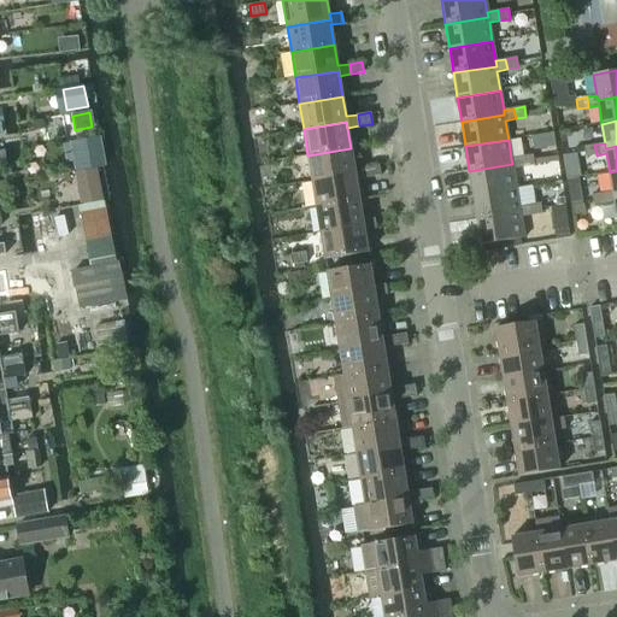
[(586,157),(597,156),(594,145),(583,147),(586,157)]
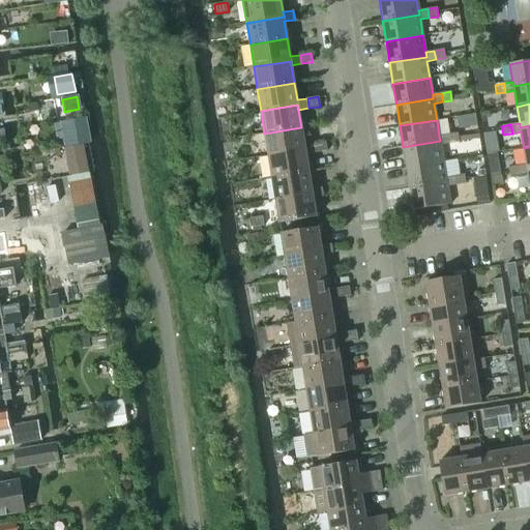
[(264,134),(268,155),(304,150),(305,154),(316,152),(315,144),(304,145),(301,127),(264,134)]
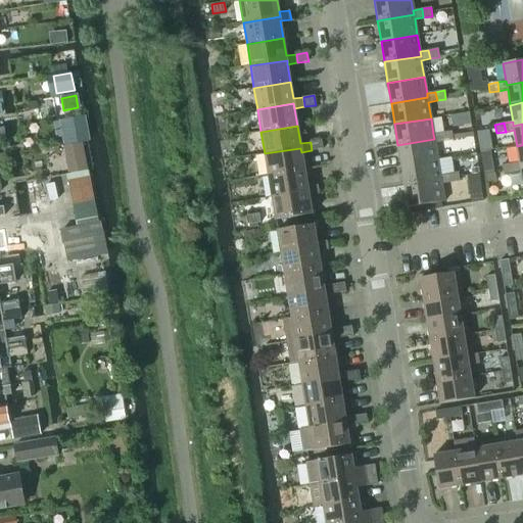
[(442,133),(443,142),(453,140),(452,131),(442,133)]
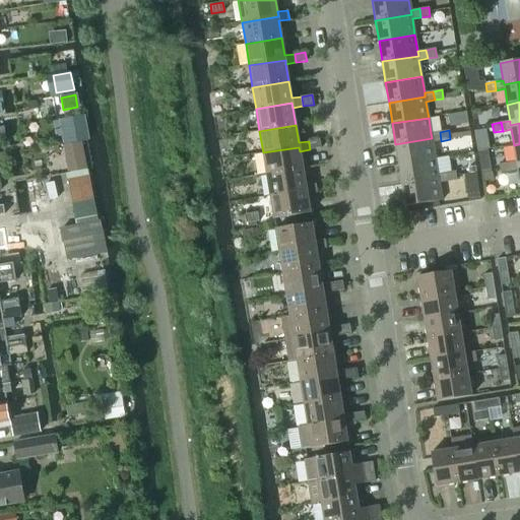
[(395,144),(399,165),(435,158),(433,142),(441,141),(440,132),(431,133),(432,138),(395,144)]
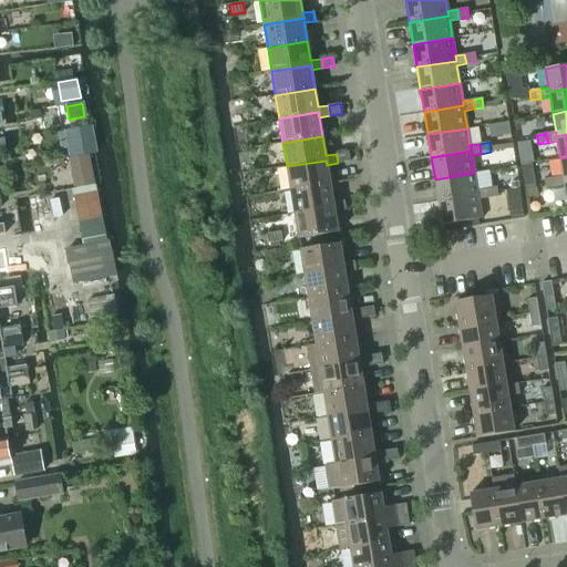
[(337,154),(338,163),(350,162),(348,152),(337,154)]
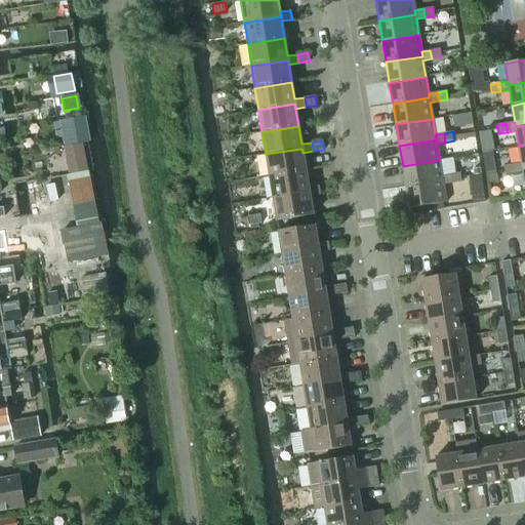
[(64,149),(69,175),(87,171),(81,145),(64,149)]
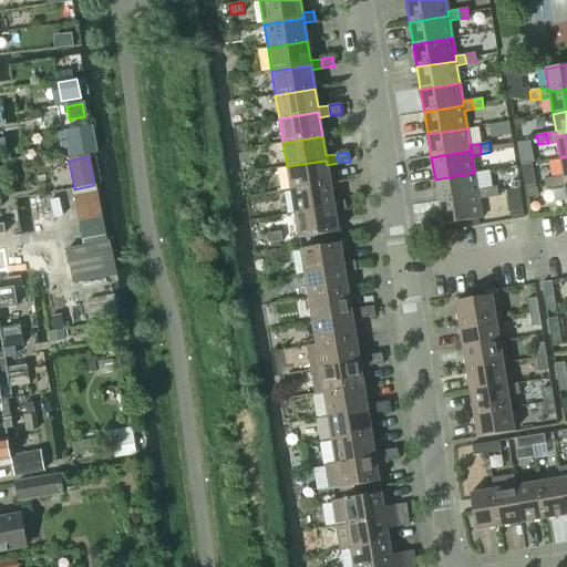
[(287,166),(290,189),(330,184),(327,165),(326,161),(287,166)]
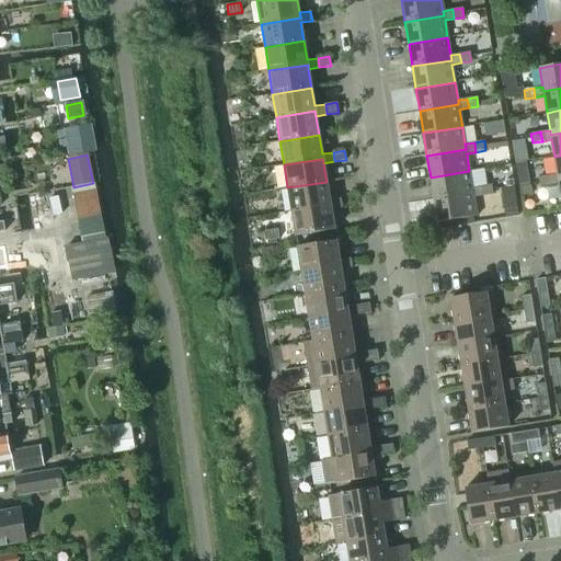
[(431,178),(434,199),(473,193),(472,189),(469,171),(431,178)]
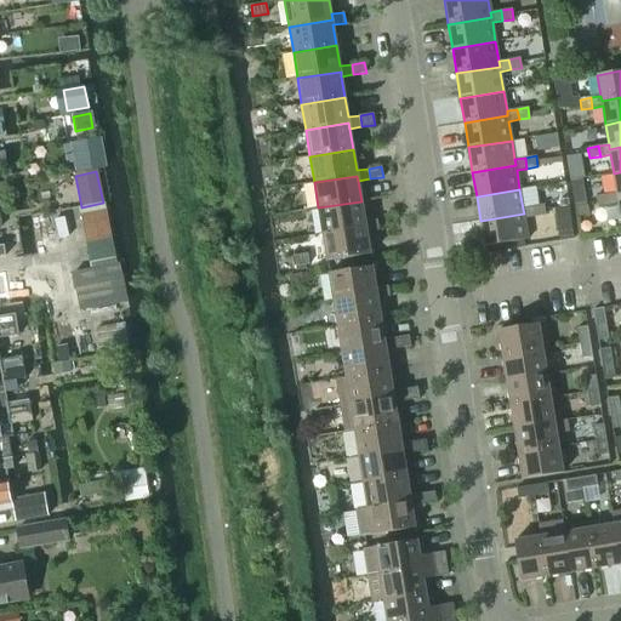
[(616,193),(607,195),(608,205),(619,204),(620,220),(620,197),(617,198),(616,193)]
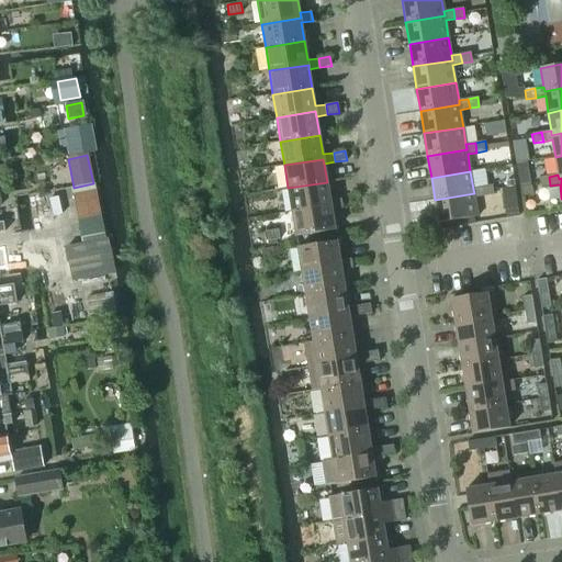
[(540,188),(550,186),(549,177),(539,178),(540,188)]
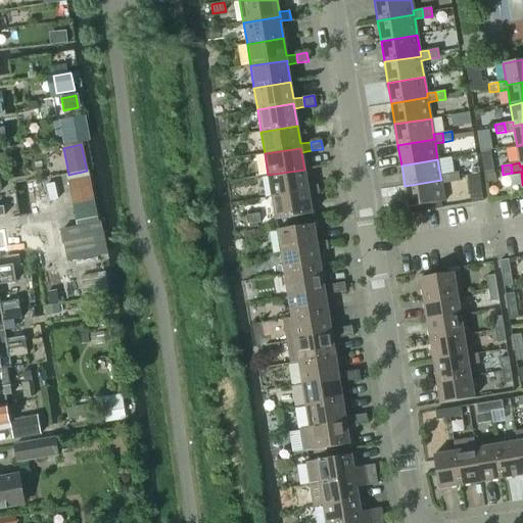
[(268,175),(272,197),(307,191),(308,195),(319,194),(318,185),(307,187),(304,170),(268,175)]
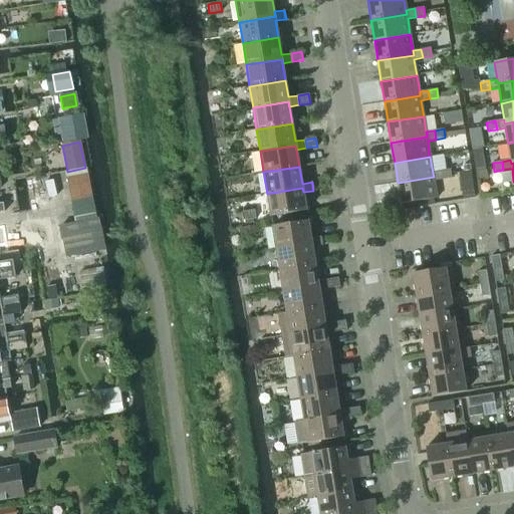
[(450,170),(441,171),(443,180),(452,178),(450,170)]
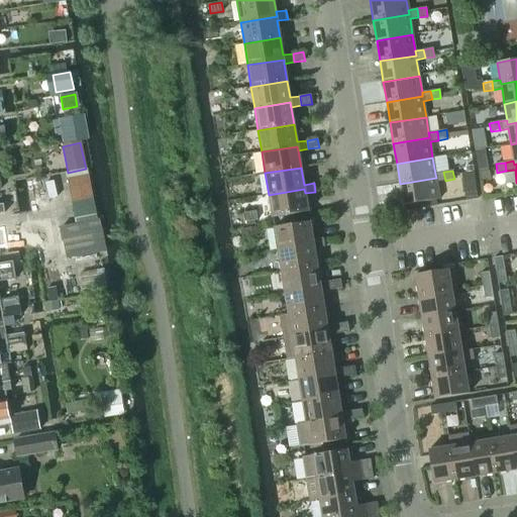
[(436,178),(400,184),(404,205),(439,199),(436,182),(445,181),(443,172),(435,174),(436,178)]
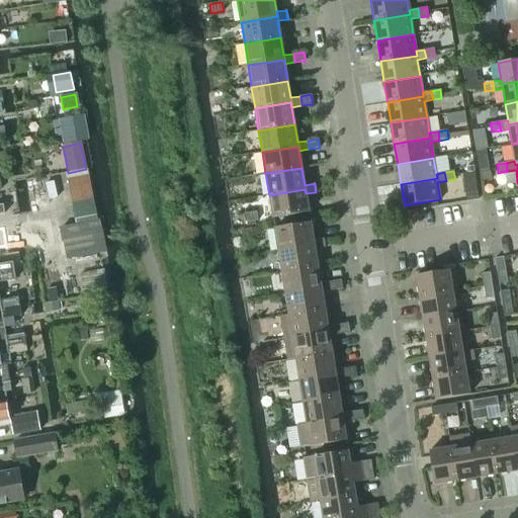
[(305,189),(269,195),(272,218),(309,211),(306,193),(305,189)]
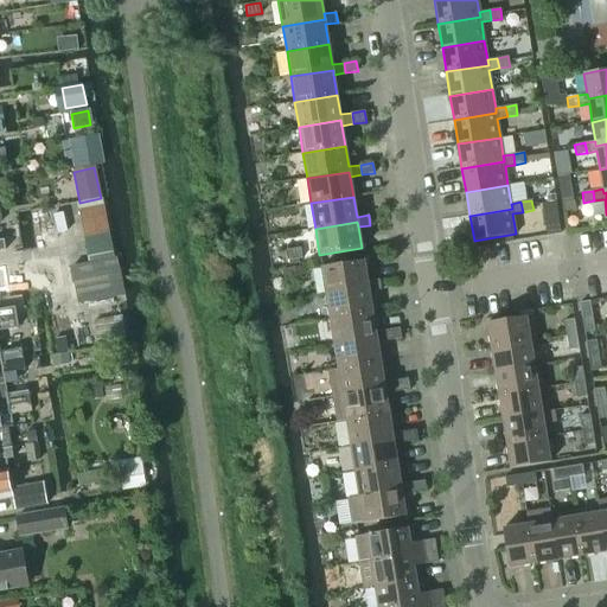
[(285,250),(287,261),(301,259),(300,248),(285,250)]
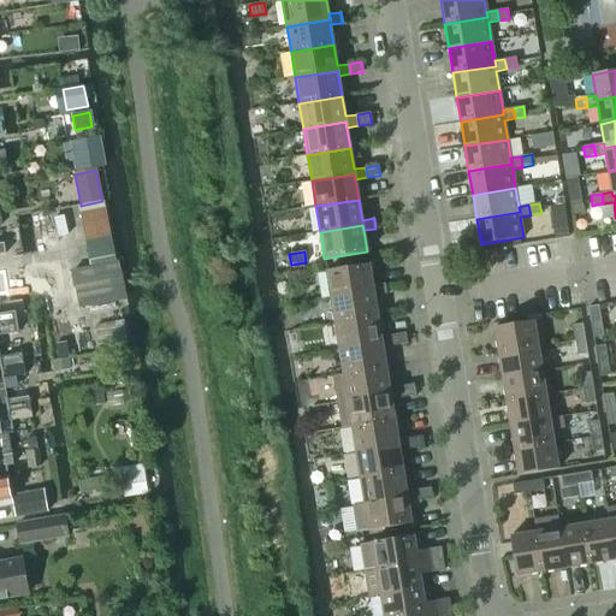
[(73,270),(82,309),(116,302),(126,300),(122,274),(118,261),(90,267),(73,270)]
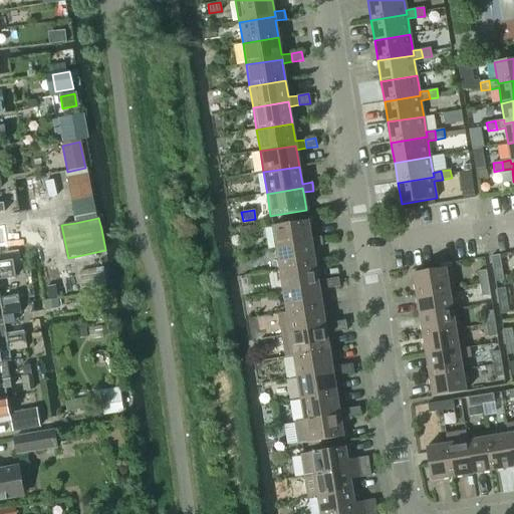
[(272,226),(276,249),(311,243),(311,239),(308,221),(272,226)]
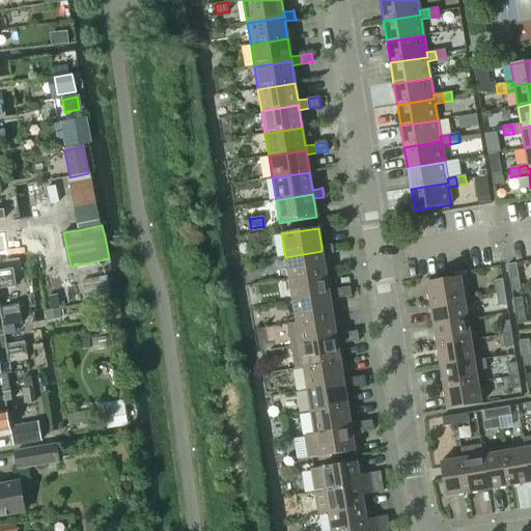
[(252,239),(254,247),(267,245),(266,236),(252,239)]
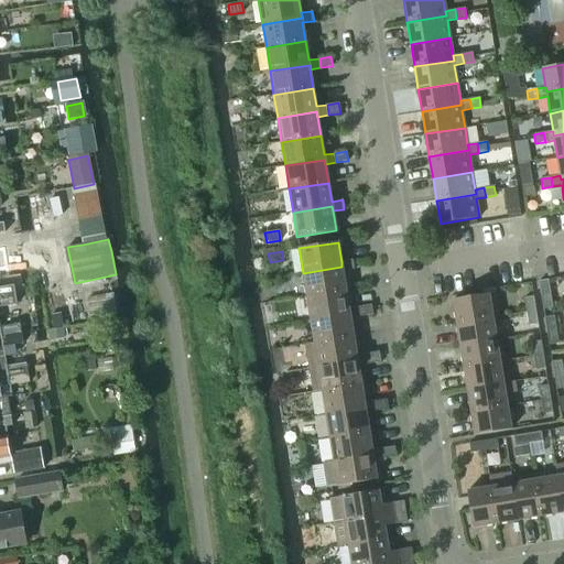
[(303,273),(306,296),(346,290),(343,272),(354,270),(353,260),(342,262),(342,267),(303,273)]
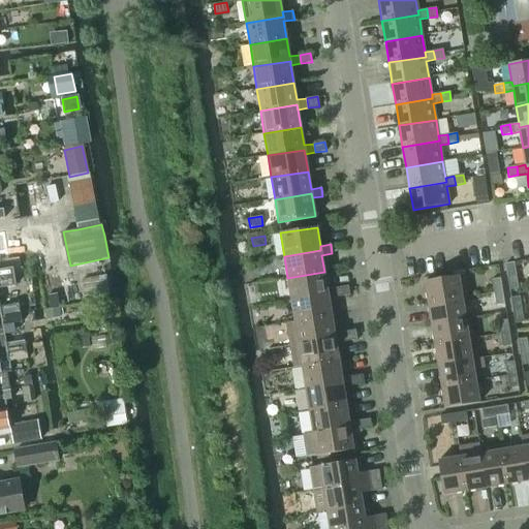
[(0,278),(13,276),(12,268),(0,269),(0,278)]
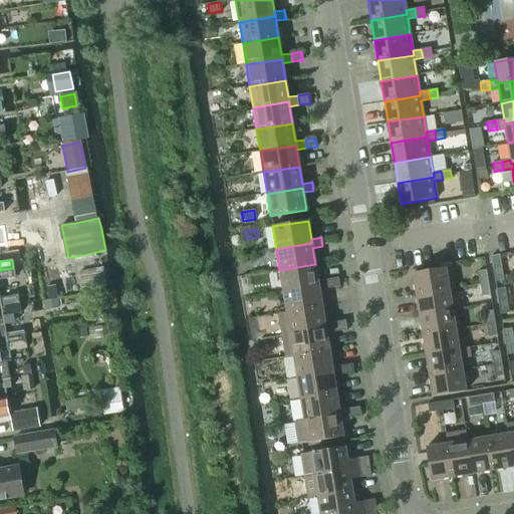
[(279,270),(283,291),(318,285),(319,290),(329,288),(328,279),(318,281),(315,264),(279,270)]
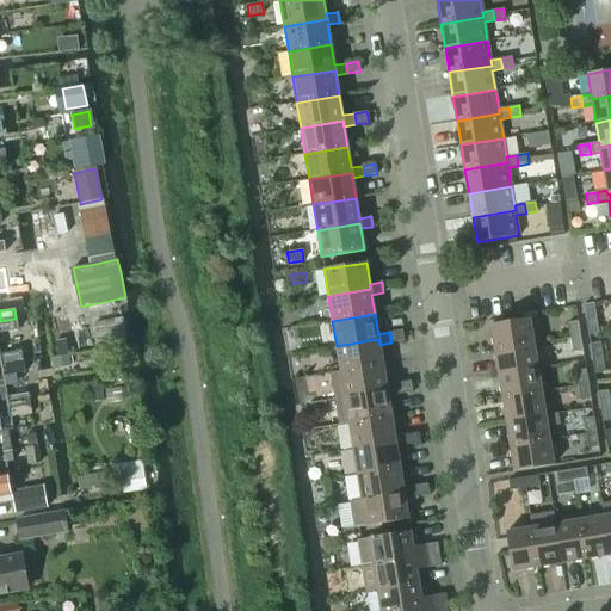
[(491,325),(494,350),(534,344),(541,343),(536,318),(491,325)]
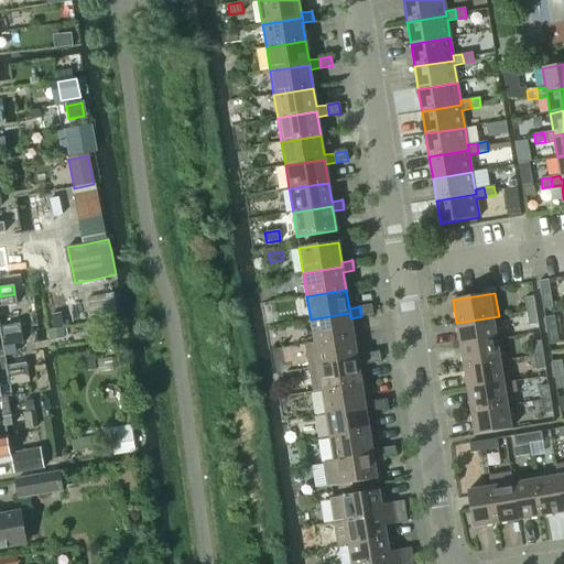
[(0,296),(0,306),(17,304),(14,294),(0,296)]
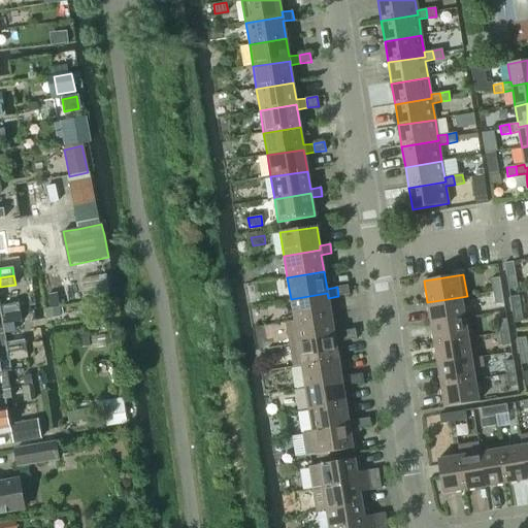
[(506,276),(508,290),(517,288),(515,275),(506,276)]
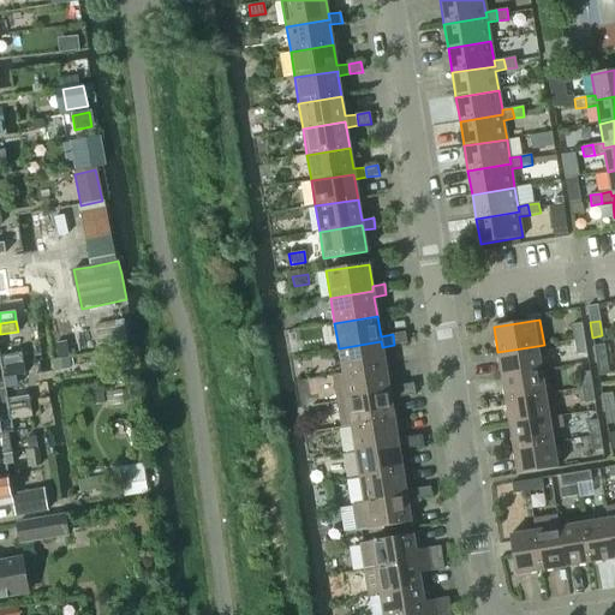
[(571,324),(573,340),(584,339),(581,323),(571,324)]
